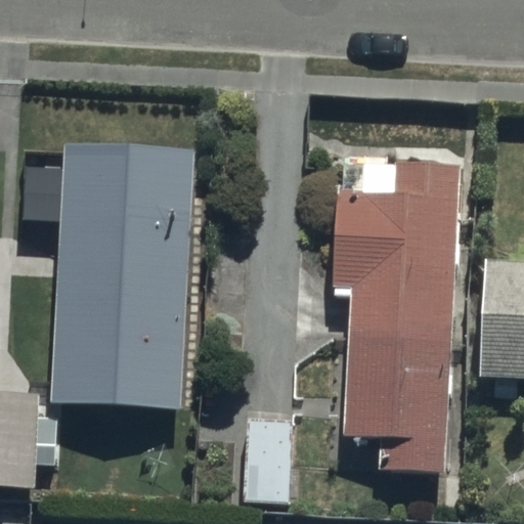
[(192,148),(62,140),(47,399),(177,406),(192,148)]
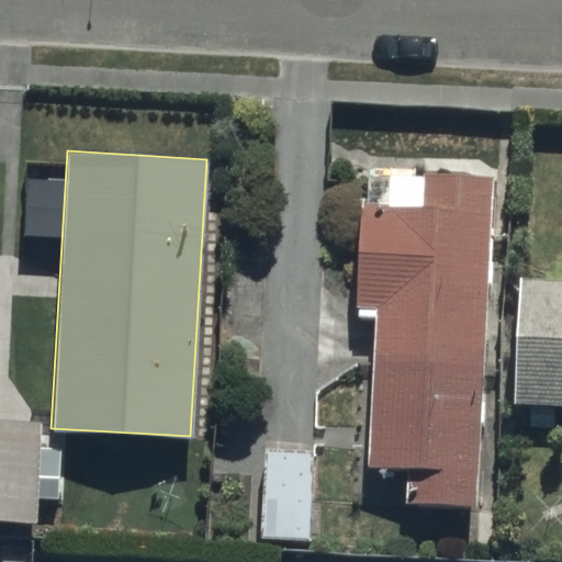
[(483,182),(364,178),(350,512),(469,517),(483,182)]
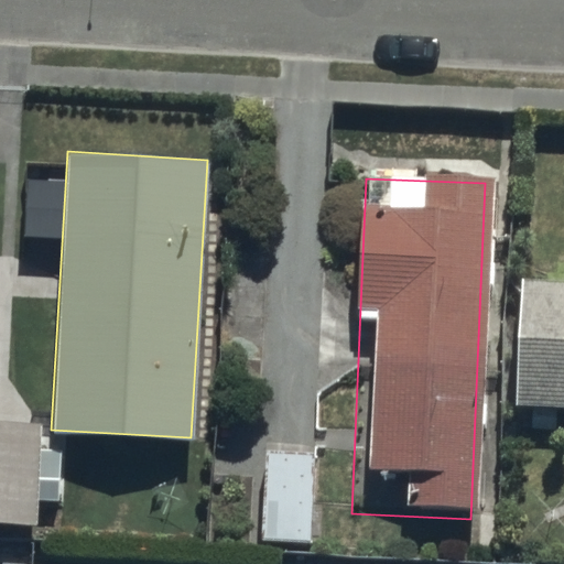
[(563,279),(522,277),(513,403),(563,407),(563,279)]
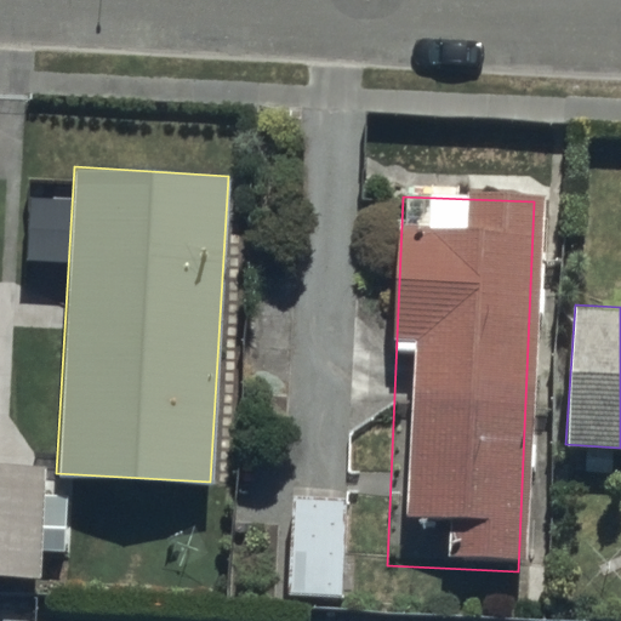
[(50,490),(0,490),(0,602),(45,604),(50,490)]
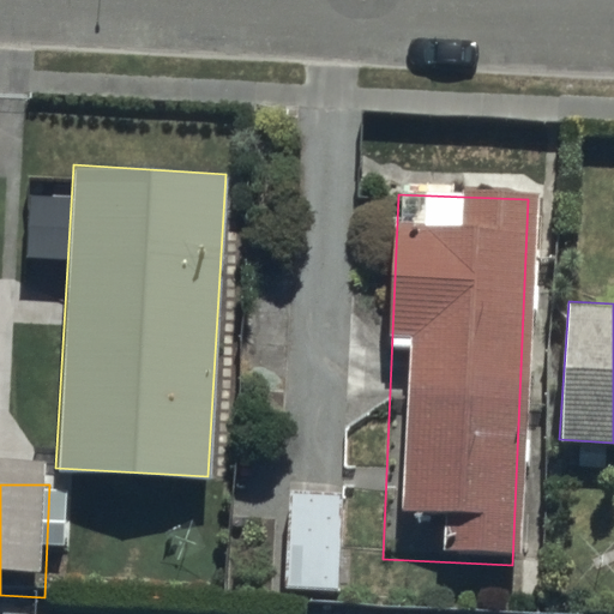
[(347,498),(293,497),(287,609),(341,612),(347,498)]
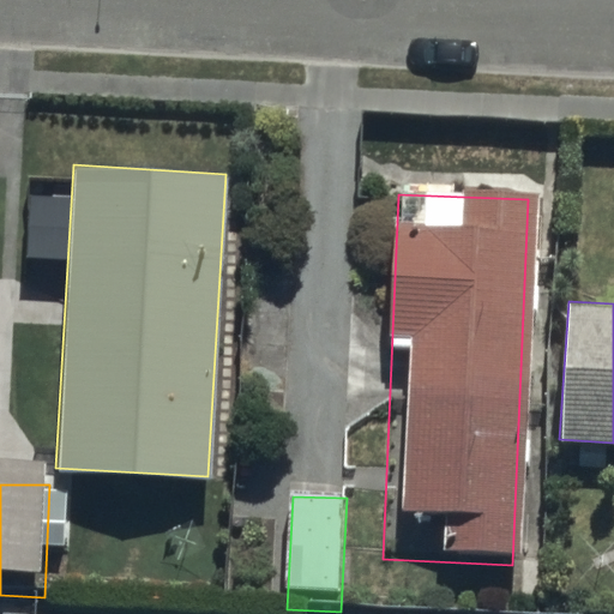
All buildings are outlined.
